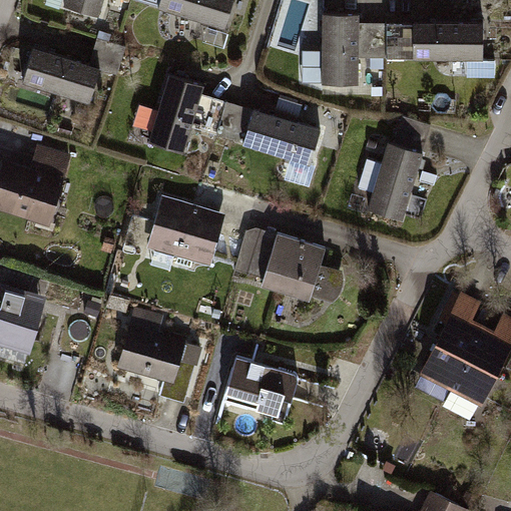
[(64,0),(63,6),(97,16),(101,0),(64,0)]
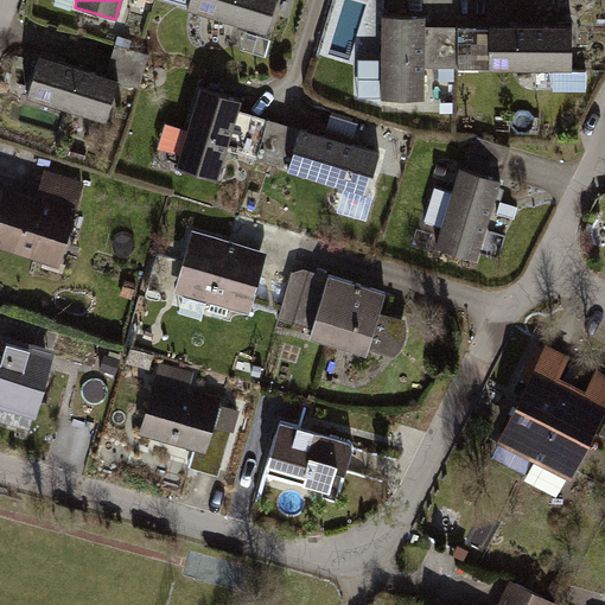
[(154,0),(266,33),(275,0),(154,0)]
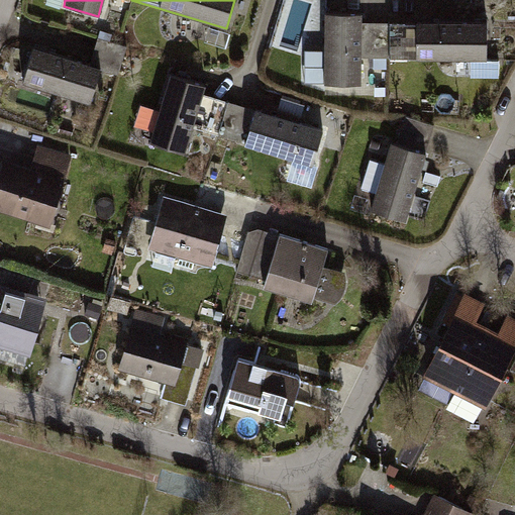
[(361,14),(325,14),(324,85),(359,85),(359,59),(388,60),(388,29),(359,29),(361,14)]
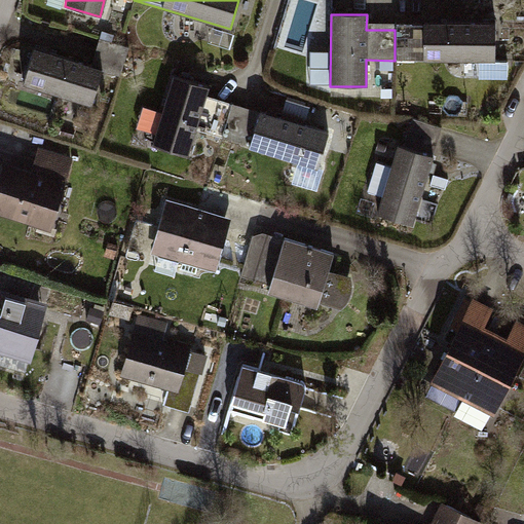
[(422,30),(395,30),(395,61),(494,61),(494,25),(422,25),(422,30)]
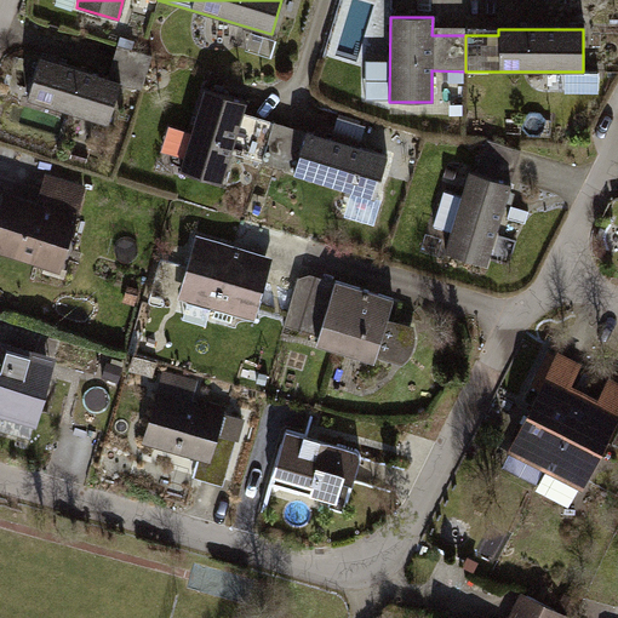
[(106,80),(39,59),(27,99),(107,125),(119,85),(141,92),(152,58),(116,47),(106,80)]
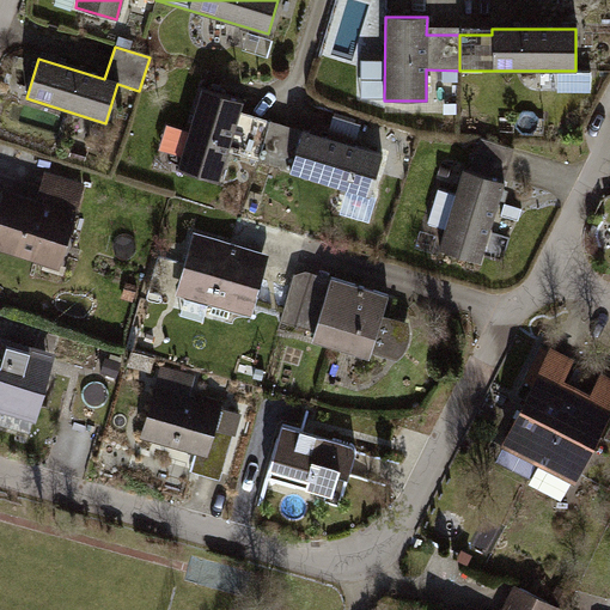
[(383,61),(359,61),(359,99),(383,99),(383,61)]
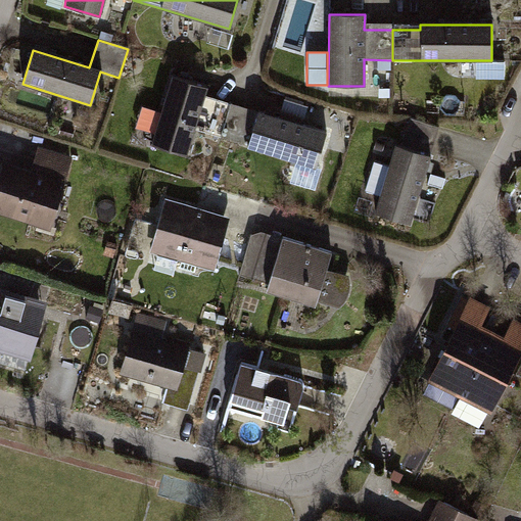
[(504,78),(504,62),(475,62),(475,78),(504,78)]
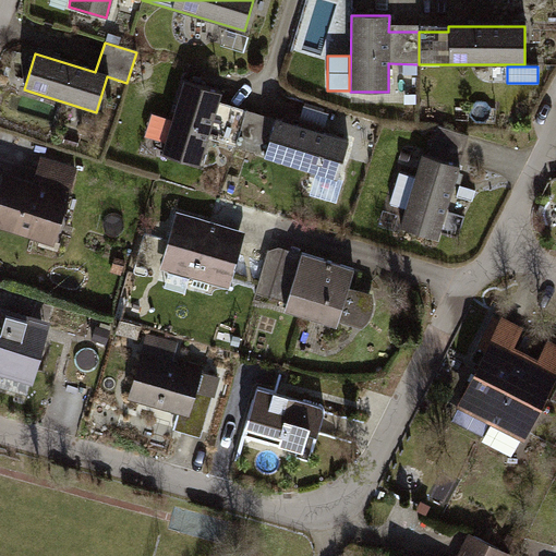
[(198,166),(206,139),(217,103),(220,93),(184,82),(161,155),(198,166)]
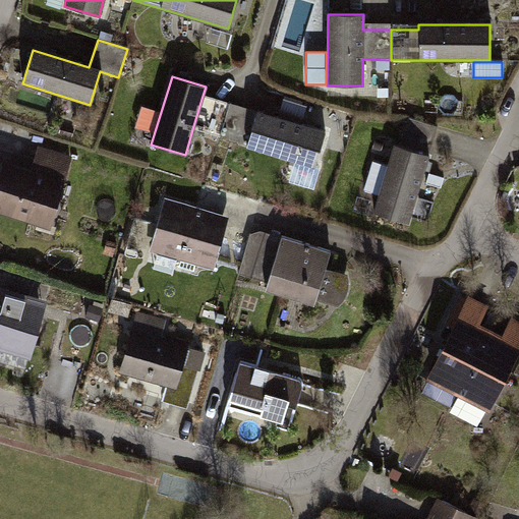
[(230,104),(203,96),(192,129),(219,138),(230,104)]
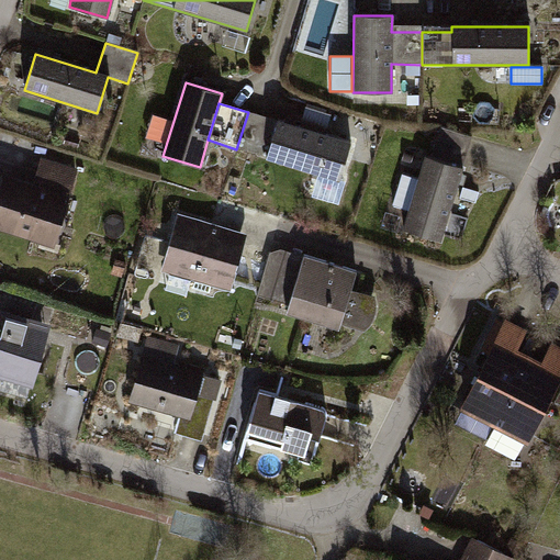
[(236,149),(266,158),(277,121),(248,112),(236,149)]
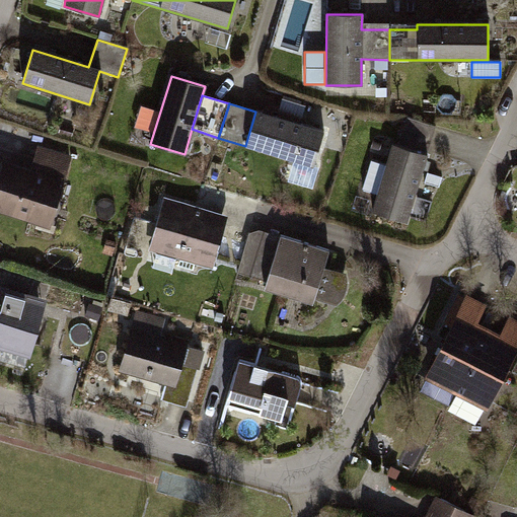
[(323,133),(255,112),(245,146),(313,166),(323,133)]
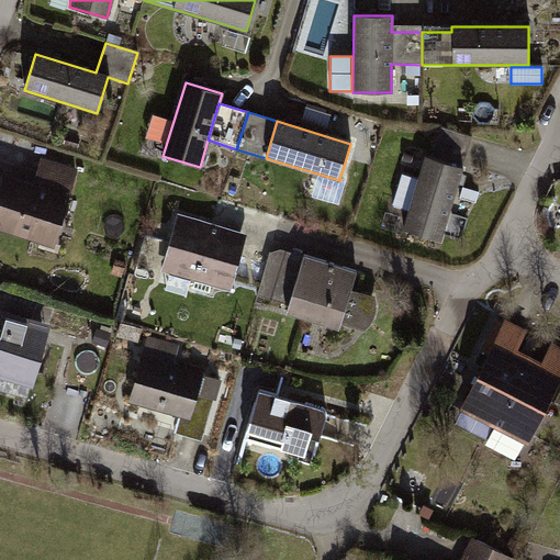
[(429,157),(462,167),(471,137),(439,129),(429,157)]
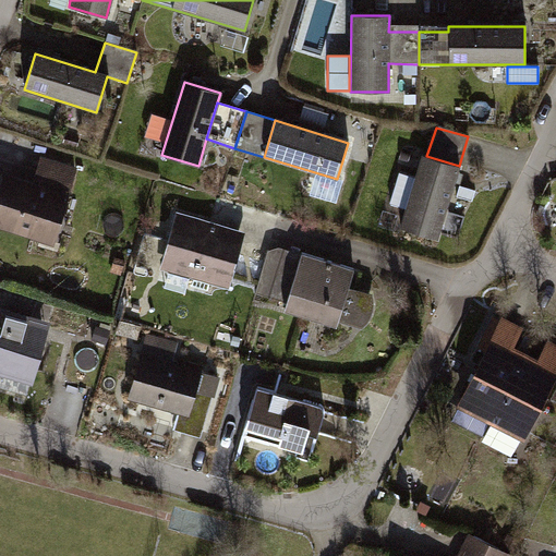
[(426,156),(422,155),(415,178),(399,173),(389,205),(405,210),(400,228),(436,239),(459,166),(426,156)]
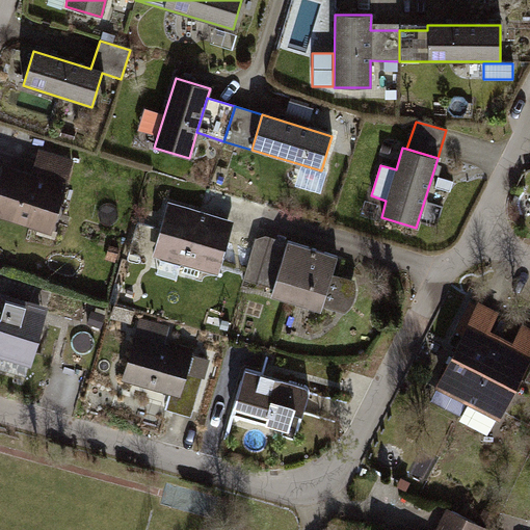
[(3,169),(0,180),(0,202),(17,207),(15,213),(31,218),(29,224),(49,231),(62,189),(71,163),(42,154),(34,179),(3,169)]
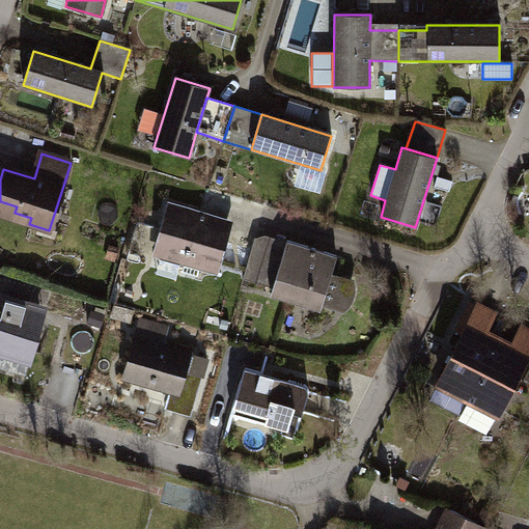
[(451,183),(437,177),(433,188),(448,193),(451,183)]
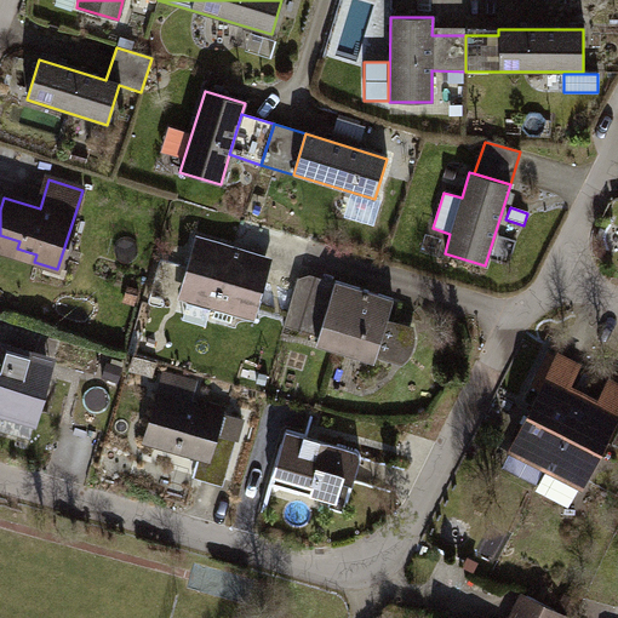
[(242,255),(198,242),(195,242),(193,244),(186,269),(192,272),(186,295),(186,298),(187,299),(216,308),(212,320),(229,326),(233,313),(249,318),(252,318),(255,315),(265,279),(242,273),(246,259),(245,256),(242,255)]
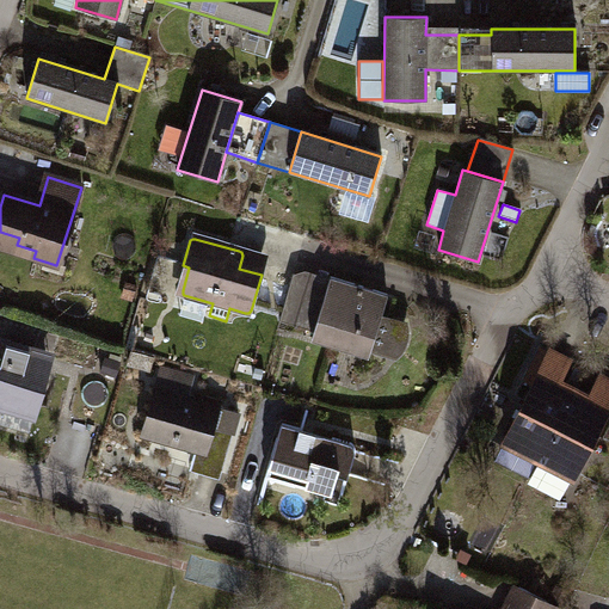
[(327,288),(293,277),(278,323),(382,355),(383,354),(394,357),(397,354),(399,351),(401,348),(403,345),(404,340),(404,336),(404,331),(403,326),(393,324),(393,321),(380,317),(386,296),(330,278),(327,288)]
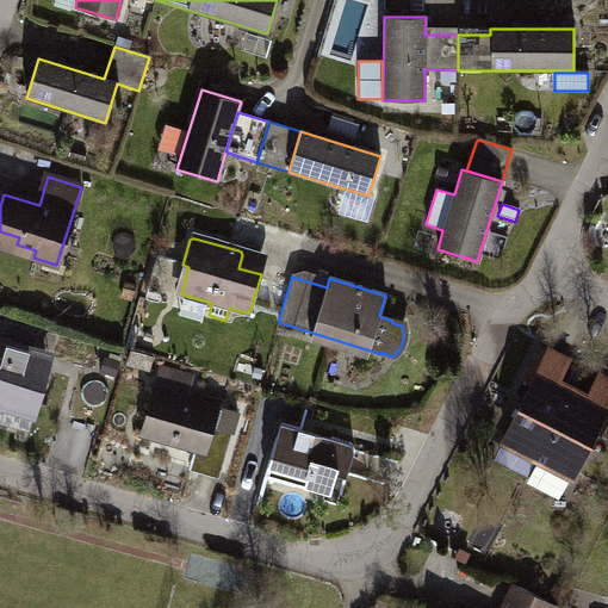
[(159,296),(157,296),(149,292),(148,292),(147,293),(146,295),(146,298),(146,299),(147,302),(153,303),(156,304),(157,303),(159,302),(160,301),(160,298),(160,297),(159,296)]
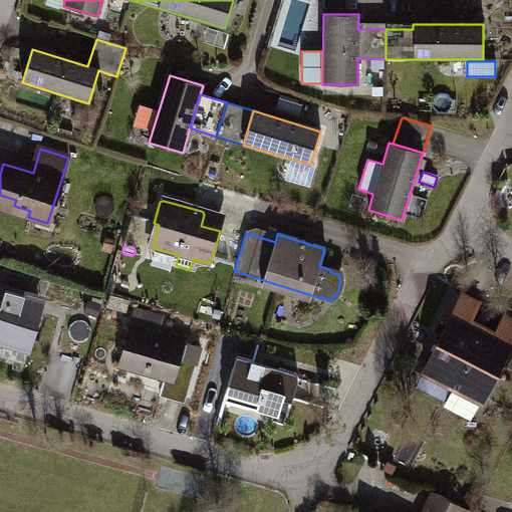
[(27,296),(0,289),(0,343),(27,350),(39,310),(24,305),(27,296)]
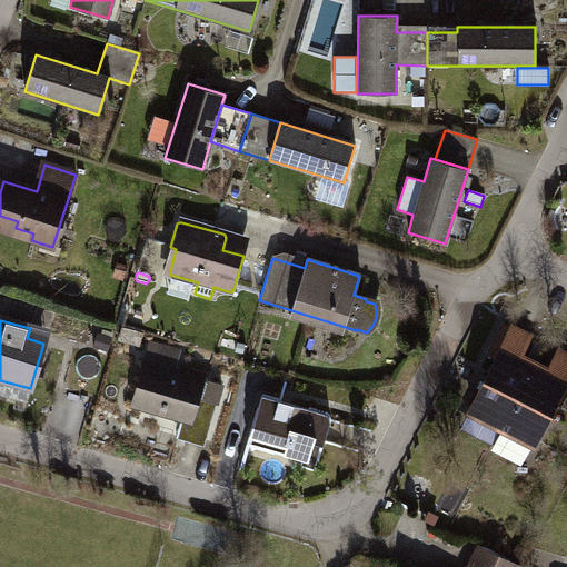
[(503,425),(531,367),(517,359),(529,337),(511,328),(510,330),(501,326),(495,338),(504,342),(470,408),(503,425)]
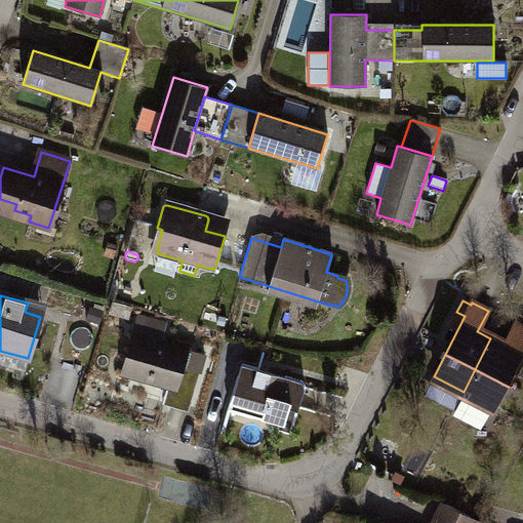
[(109,313),(119,315),(121,305),(112,303),(109,313)]
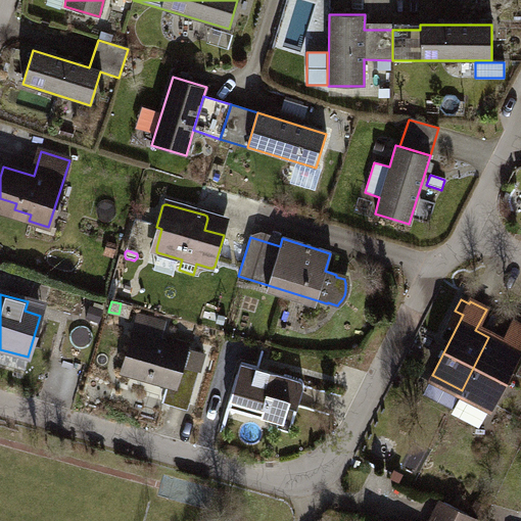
[(89,308),(86,319),(97,323),(101,312),(89,308)]
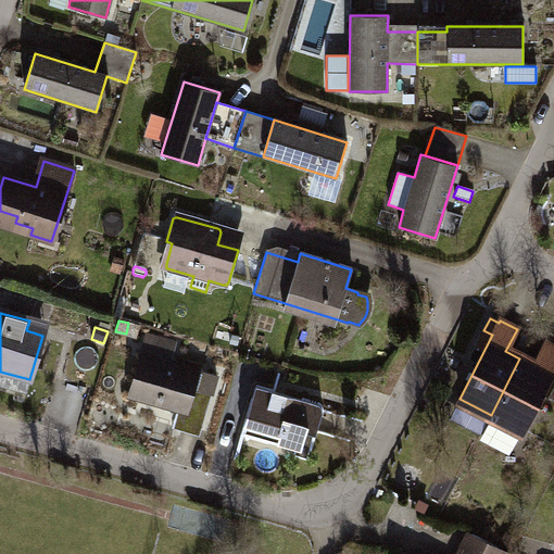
[(168,343),(146,336),(128,397),(135,399),(135,400),(155,405),(156,405),(185,413),(181,426),(200,431),(211,394),(205,392),(206,387),(214,385),(216,377),(163,361),(168,343)]
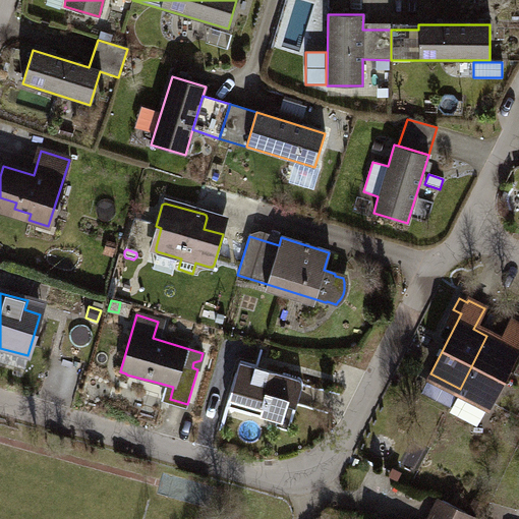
[(486,336),(460,389),(450,408),(478,422),(488,403),(489,404),(518,345),(518,326),(511,322),(500,343),(486,336)]
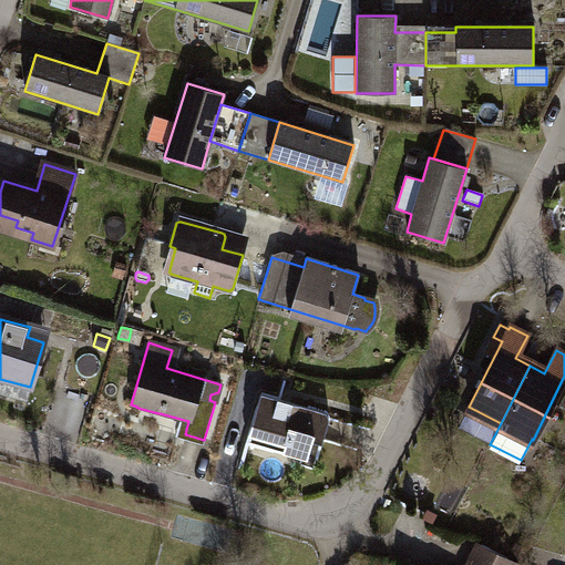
[(279,399),(262,394),(257,408),(256,407),(247,439),(284,449),(283,454),(306,461),(311,441),(321,444),(329,419),(329,417),(328,415),(327,413),(326,412),(307,407),(307,408),(279,401),(279,399)]
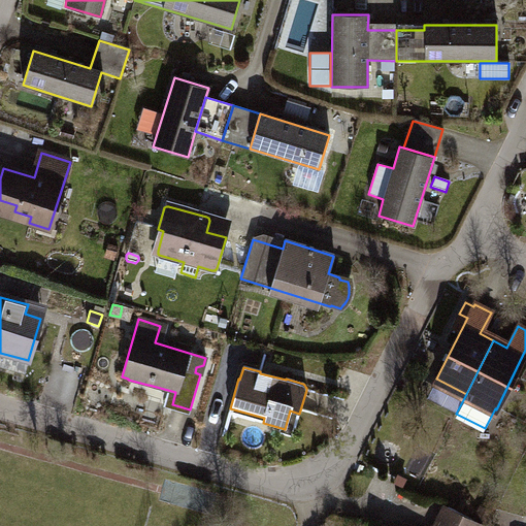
[(478,525),(479,524),(446,507),(435,525),(478,525)]
